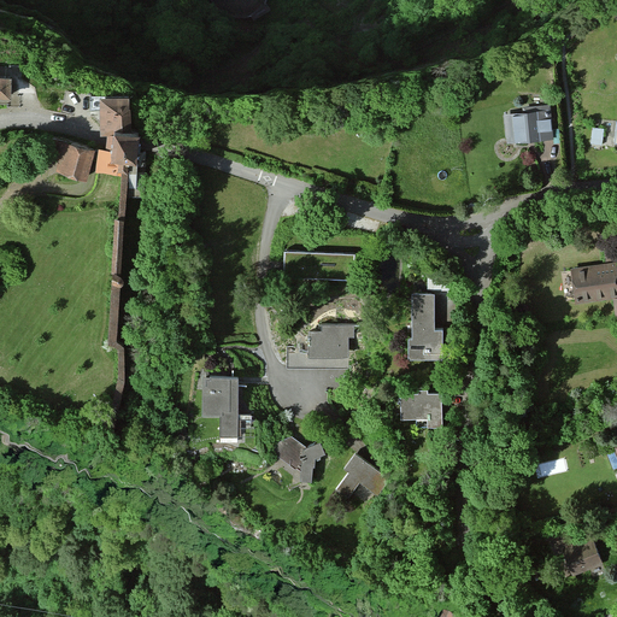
[(12,75),(0,74),(0,95),(10,97),(12,75)]
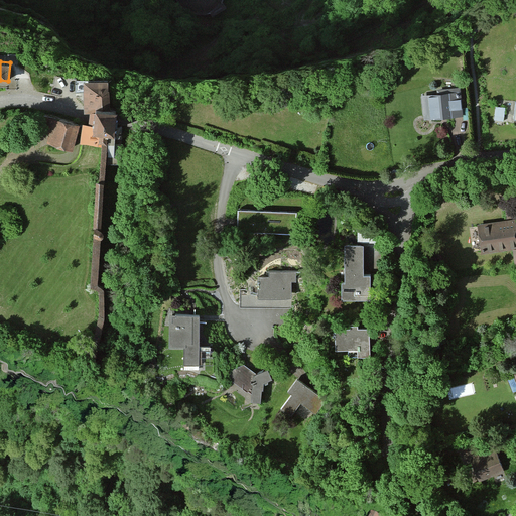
[(85,107),(95,107),(94,122),(83,121),(81,141),(100,144),(102,127),(109,128),(115,128),(116,103),(109,103),(109,78),(84,79),(85,107)]
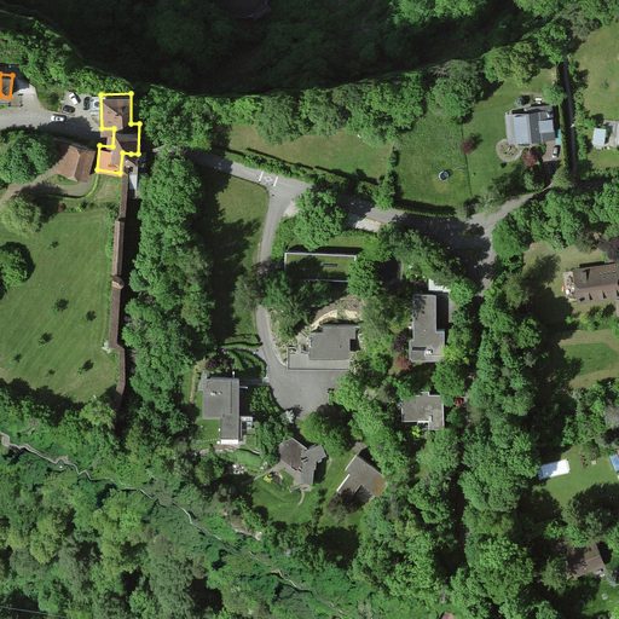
[(565,111),(524,113),(524,127),(536,126),(536,140),(567,139),(565,111)]
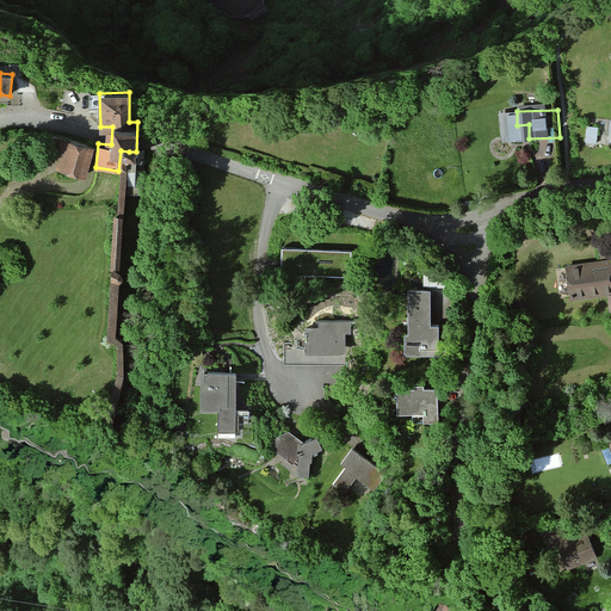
[(56,168),(85,177),(93,143),(49,131),(42,153),(59,158),(56,168)]
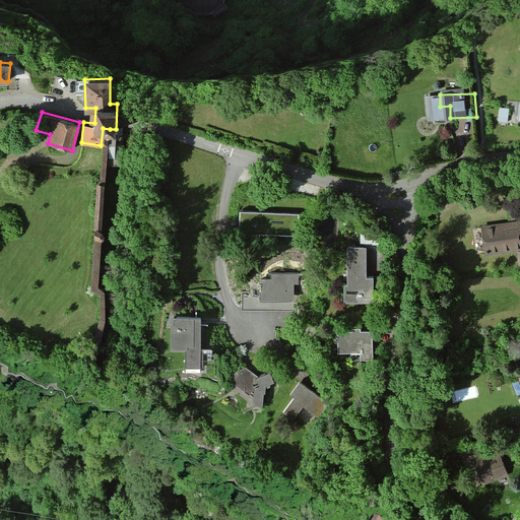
[(110,129),(103,128),(98,180),(92,232),(90,293),(99,295),(98,347),(104,347),(104,288),(98,286),(100,237),(104,234),(104,230),(100,229),(104,180),(109,136),(110,129)]
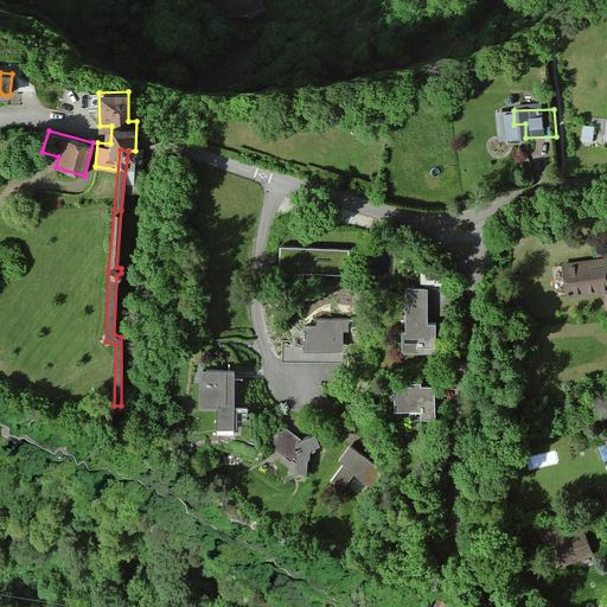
[(470,196),(461,198),(464,209),(472,206),(470,196)]
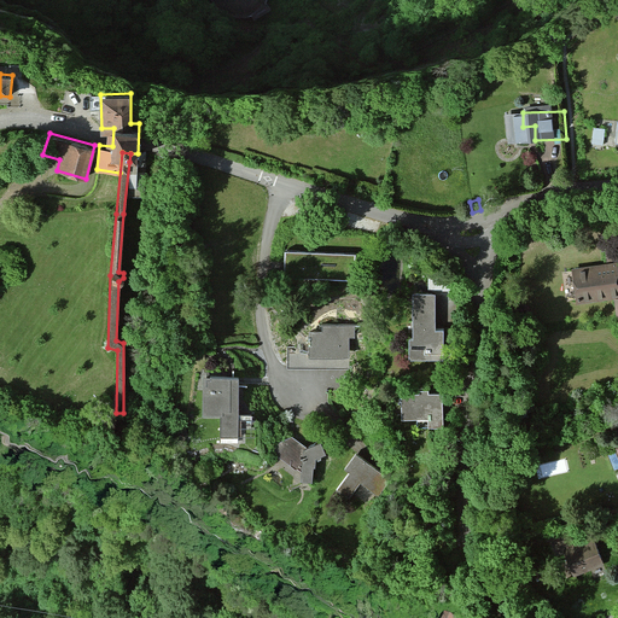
[(353,255),(286,252),(285,279),(351,281),(353,255)]
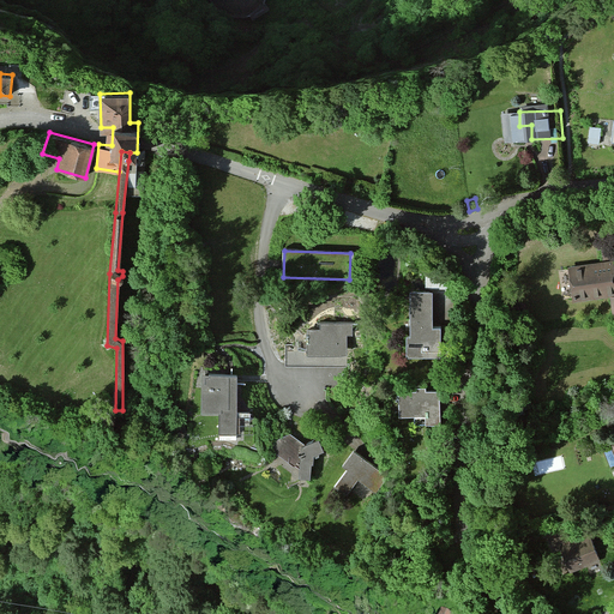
[(613,263),(572,270),(577,304),(611,299),(613,320),(613,319),(613,263)]
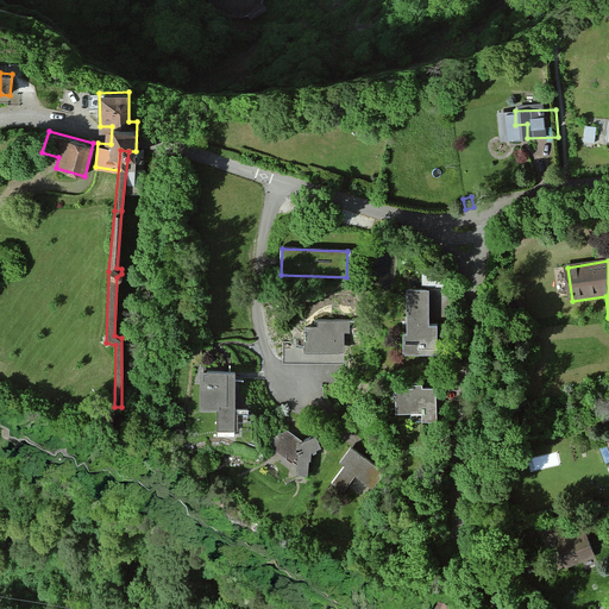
[(446,270),(421,270),(421,286),(446,286),(446,270)]
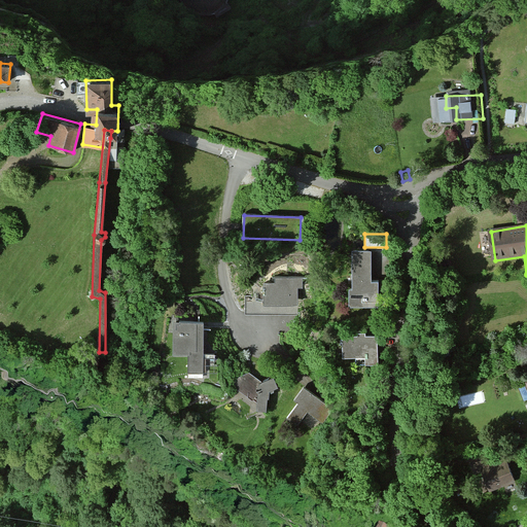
[(371,249),(353,249),(353,287),(349,287),(349,306),(379,306),(379,280),(371,280),(371,249)]
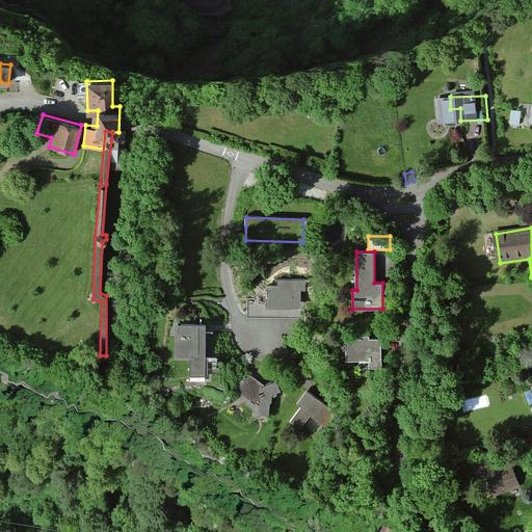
[(307,278),(277,278),(277,284),(266,284),(266,291),(266,304),(300,304),(300,289),(307,289),(307,278)]
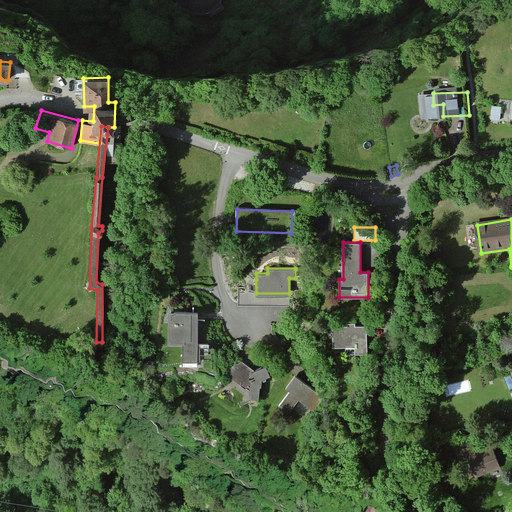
[(256,293),(256,280),(245,280),(245,286),(238,286),(238,304),(289,304),(289,293),(256,293)]
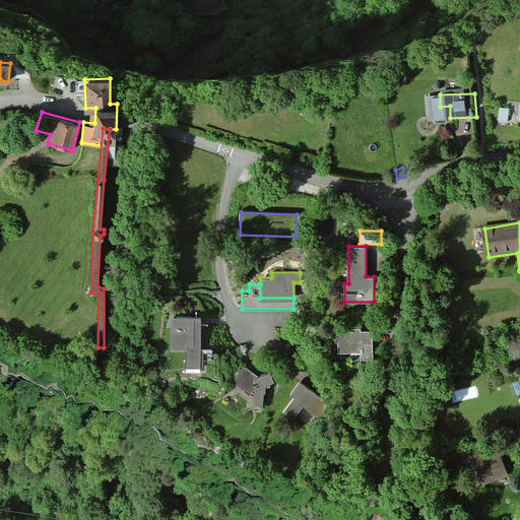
[(201,368),(199,317),(172,318),(173,349),(186,348),(187,368),(201,368)]
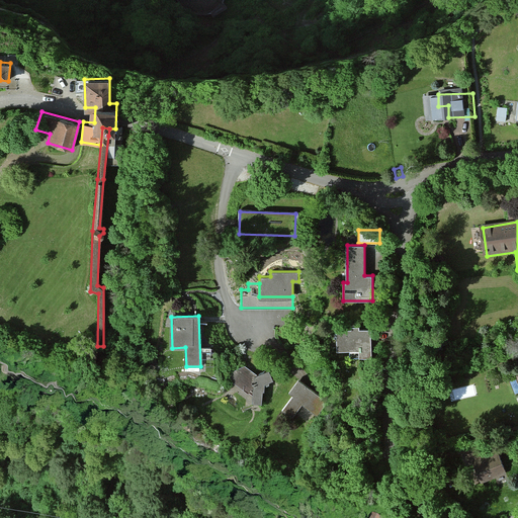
[(351,327),(351,329),(338,330),(340,352),(360,350),(360,356),(371,356),(369,329),(359,329),(359,326),(351,327)]
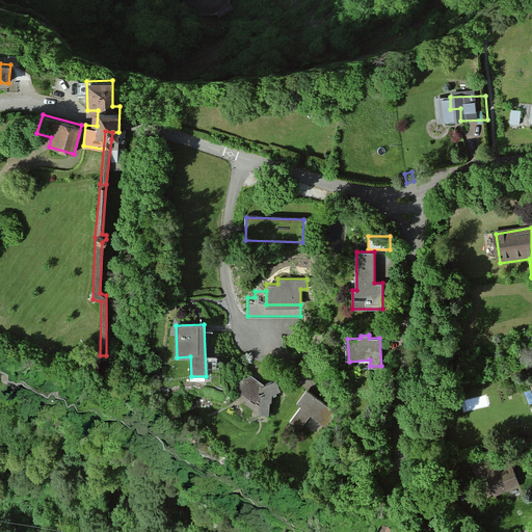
[(264,384),(253,374),(239,380),(239,391),(262,405),(262,411),(270,413),(271,394),(280,389),(275,379),(264,384)]
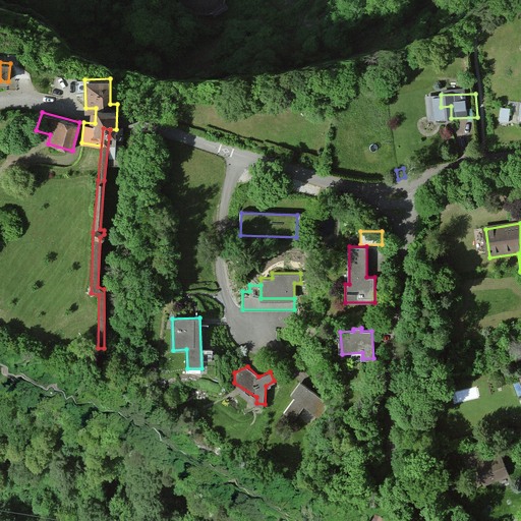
[(332,404),(299,382),(291,394),(296,397),(287,410),(297,417),(304,407),(322,419),(332,404)]
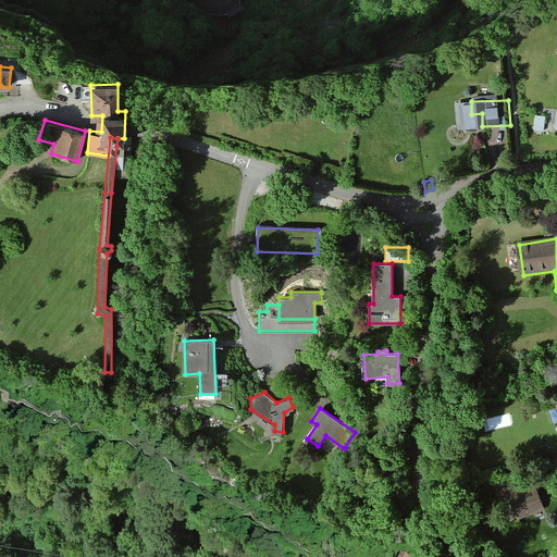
[(512,504),(520,500),(528,521),(553,511),(543,486),(525,493),(521,481),(506,486),(512,504)]
